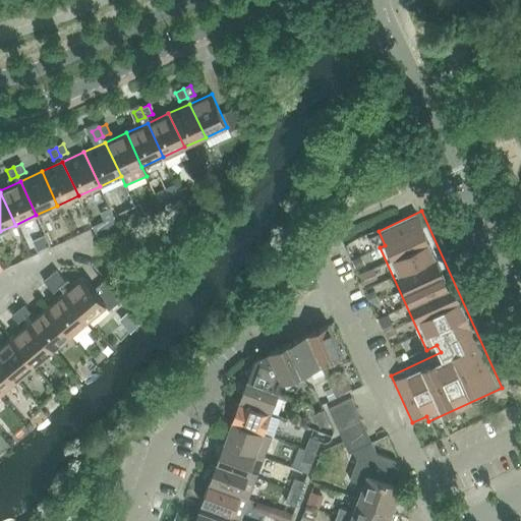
[(50,276),(54,281),(60,288),(66,283),(65,282),(60,275),(56,271),(50,276)]
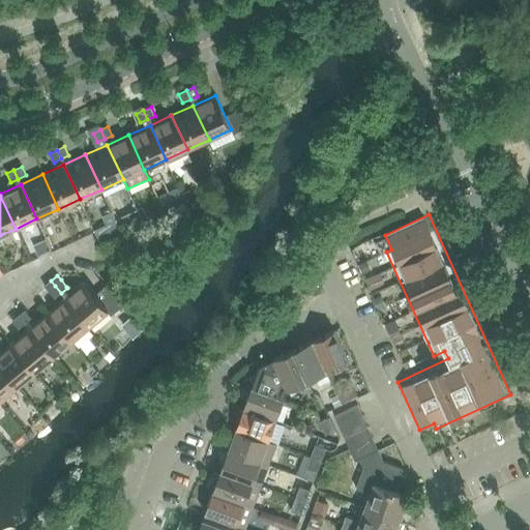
[(61,293),(55,286),(51,281),(43,286),(49,291),(55,298),(61,293)]
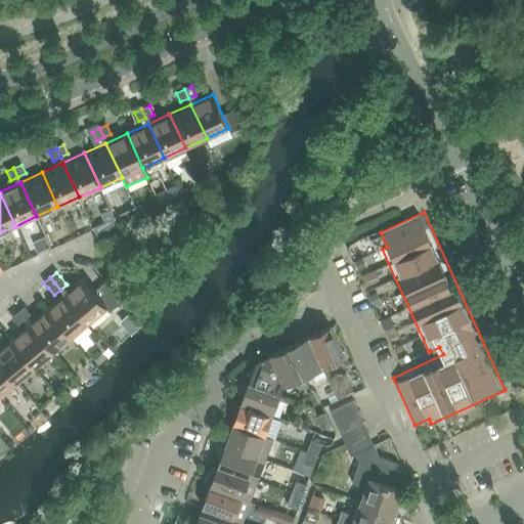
[(64,295),(88,323),(107,307),(111,311),(120,303),(104,285),(95,293),(83,278),(72,289),(67,282),(66,284),(67,285),(60,290),(64,295)]
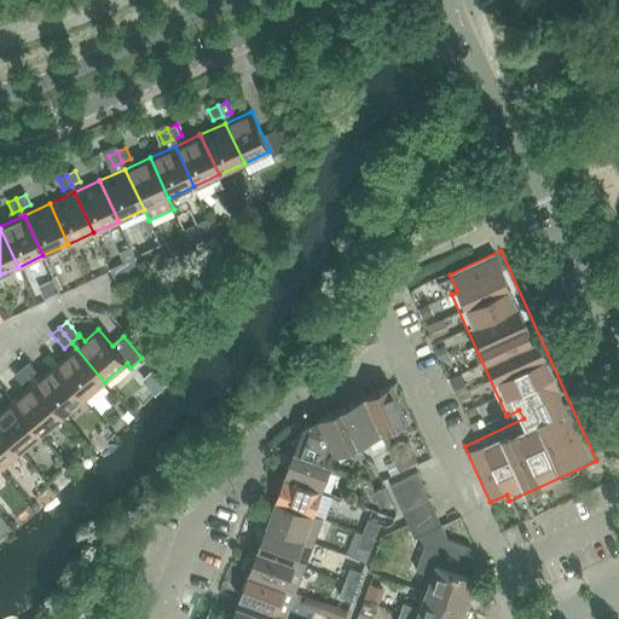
[(76,348),(55,365),(84,399),(104,382),(76,348)]
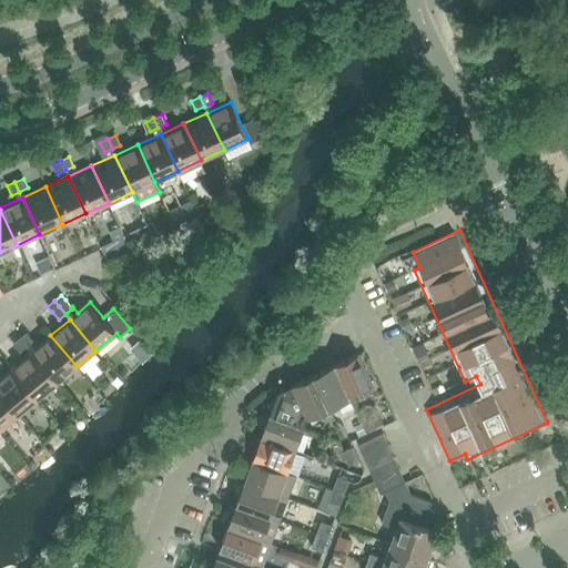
[(20,338),(27,346),(33,341),(27,333),(20,338)]
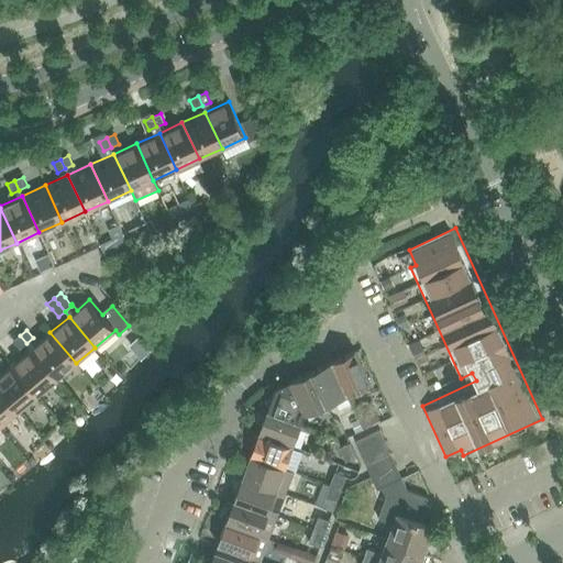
[(50,332),(31,349),(56,379),(76,363),(50,332)]
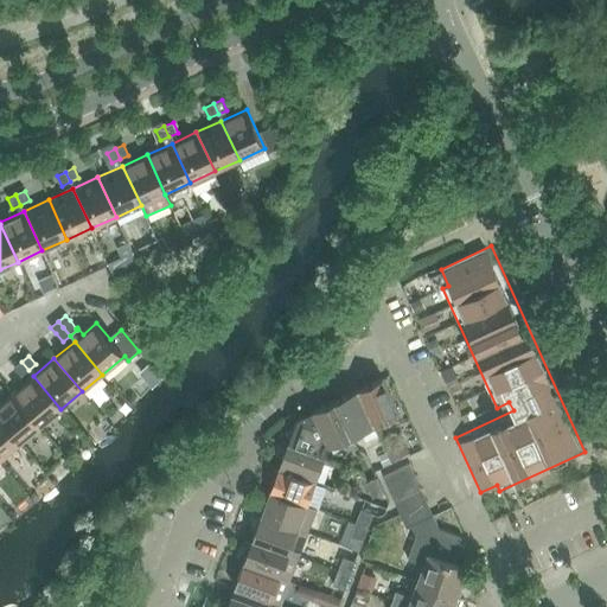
[(29,370),(21,362),(14,368),(21,376),(29,370)]
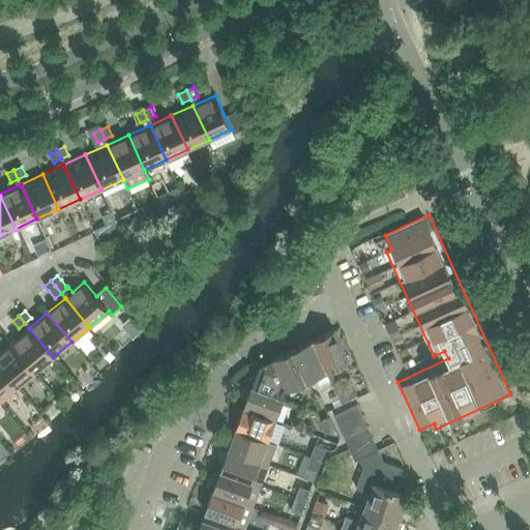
[(29,328),(10,343),(35,373),(53,357),(29,328)]
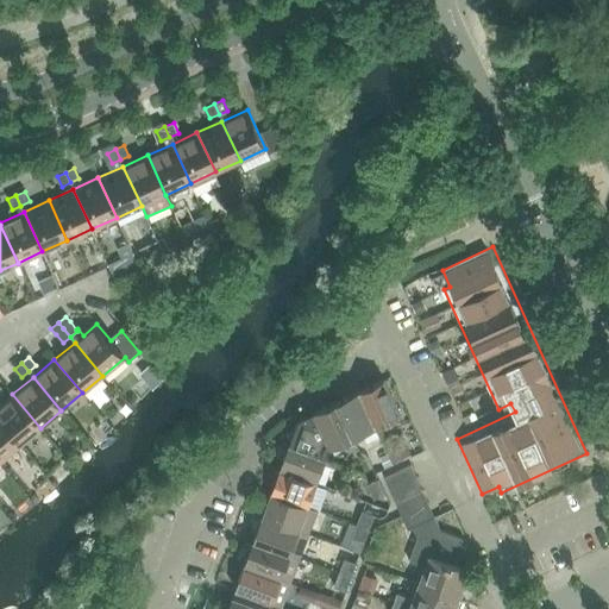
[(384,380),(359,391),(376,427),(400,416),(384,380)]
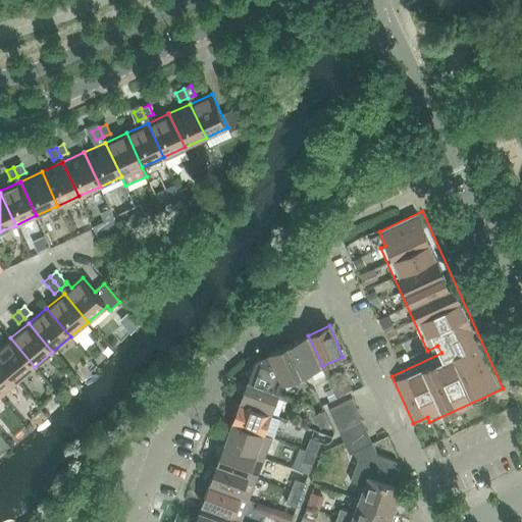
[(308,335),(289,345),(303,375),(322,366),(308,335)]
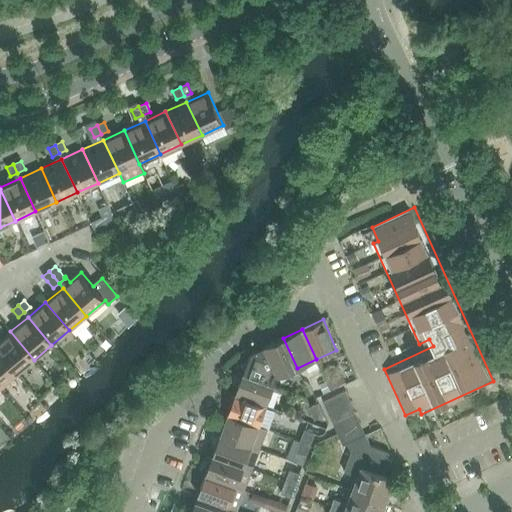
[(10,331),(0,339),(0,354),(16,374),(34,360),(10,331)]
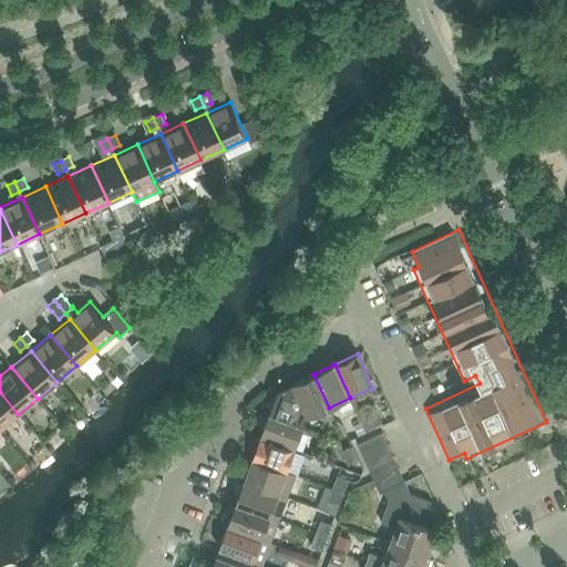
[(313,374),(291,384),(307,418),(329,408),(313,374)]
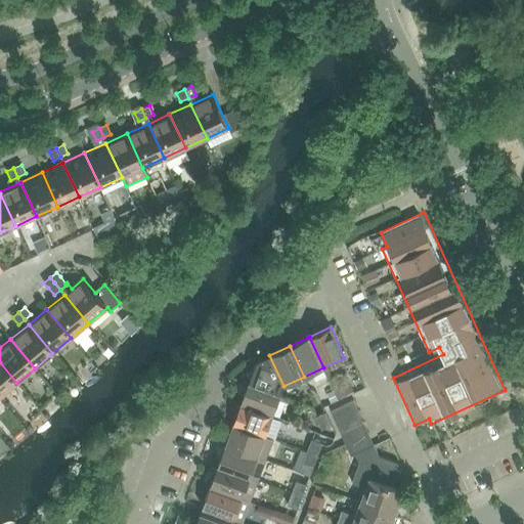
[(257,360),(249,383),(280,395),(284,386),(269,355),(257,360)]
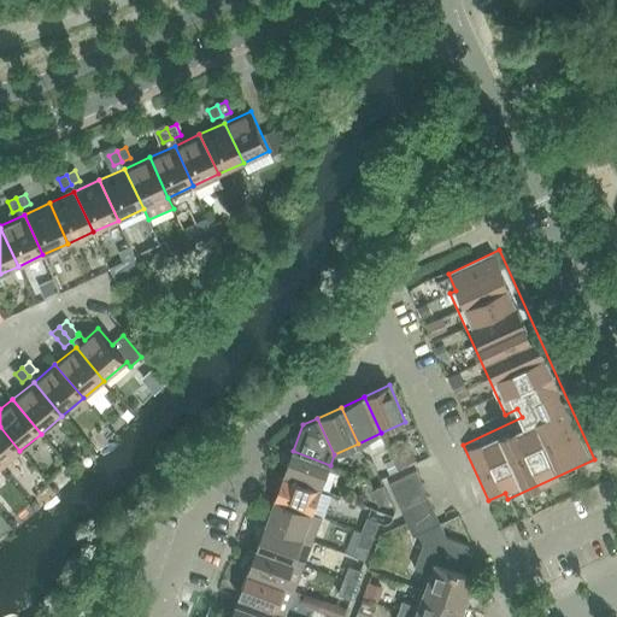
[(0,427),(0,468),(19,451),(0,427)]
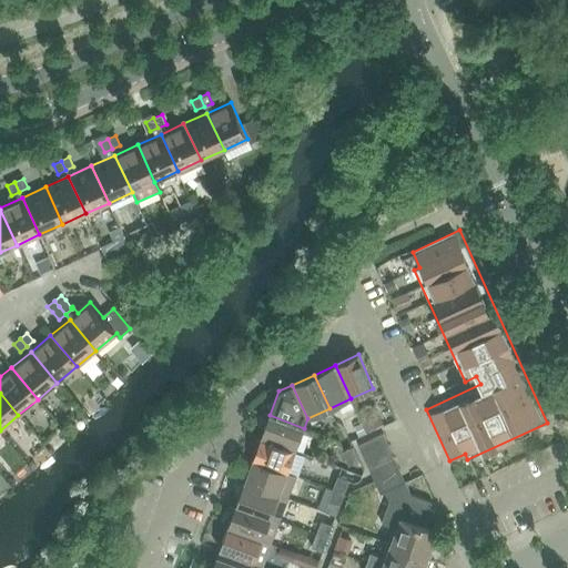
[(270,415),(261,438),(295,450),(304,428),(270,415)]
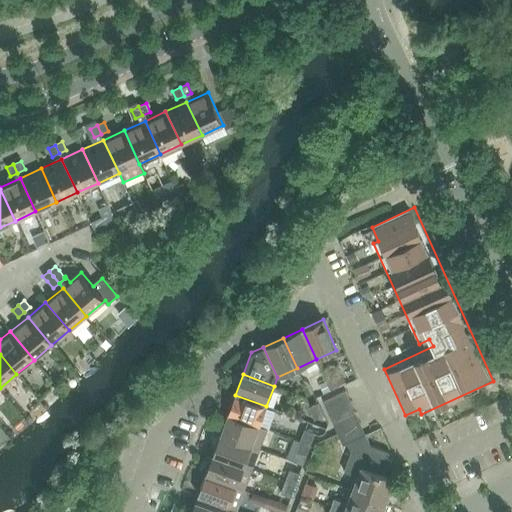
[(323,401),(328,412),(350,402),(345,391),(323,401)]
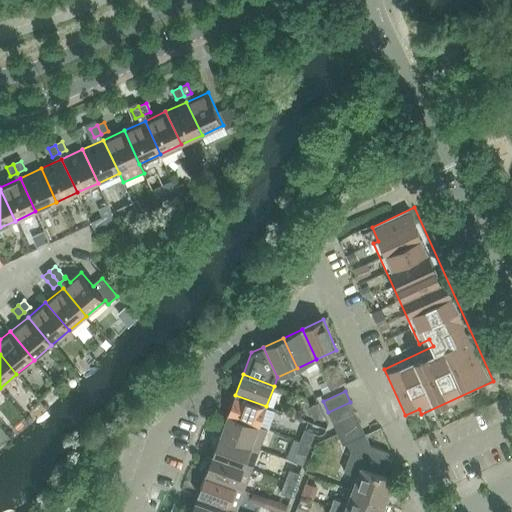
[(235,395),(228,415),(259,427),(266,406),(235,395)]
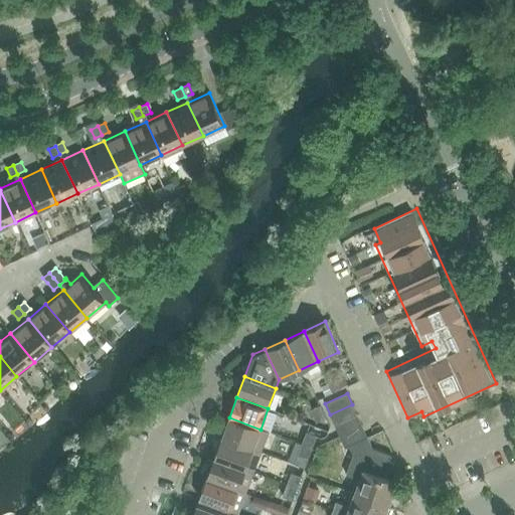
[(330,414),(335,425),(357,415),(352,404),(330,414)]
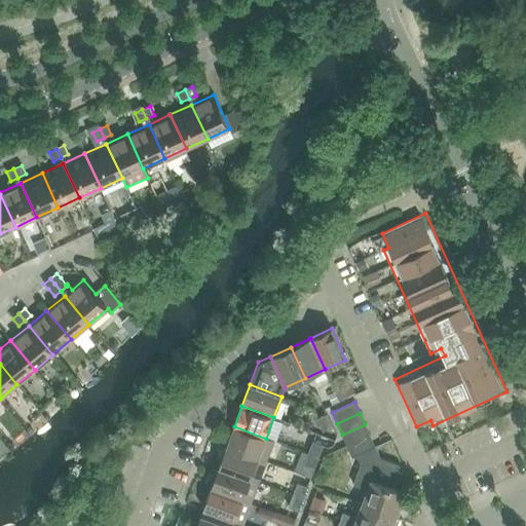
[(317,418),(323,430),(333,426),(327,414),(317,418)]
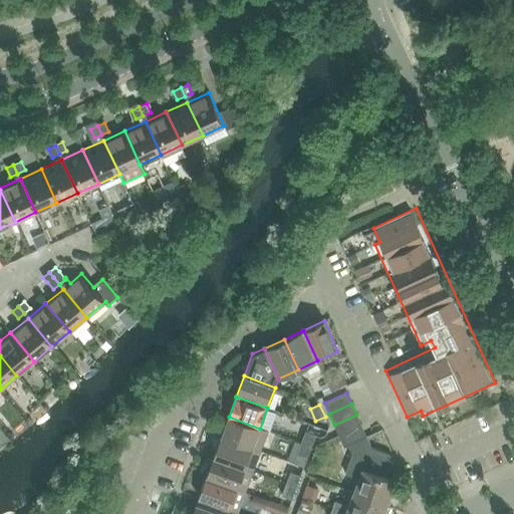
[(334,425),(339,436),(361,426),(356,415),(334,425)]
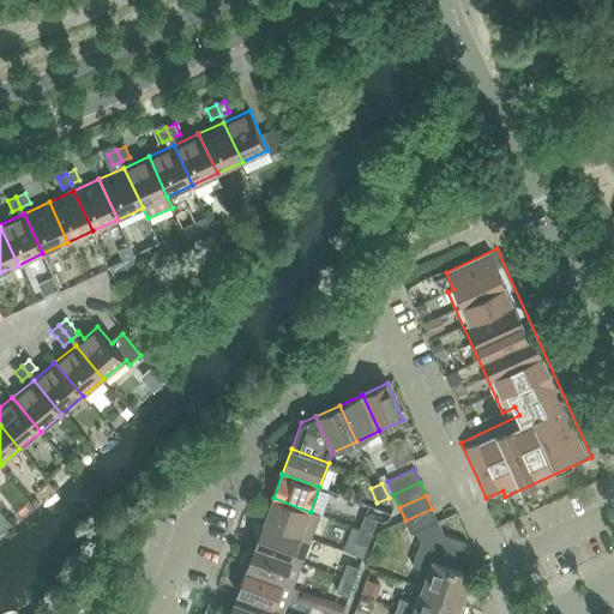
[(274,498),(264,522),(311,540),(319,515),(311,512),(274,498)]
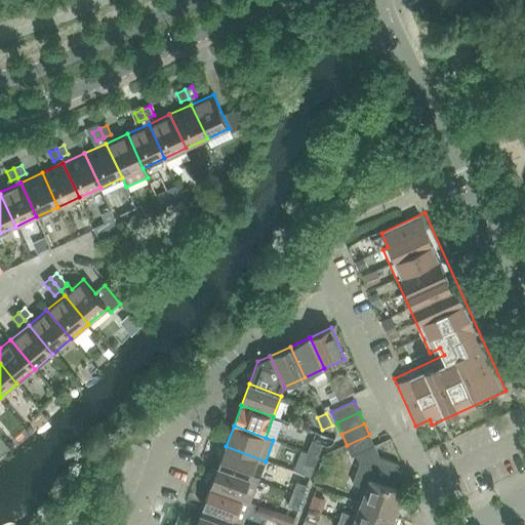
[(352,456),(356,455),(356,454),(374,446),(369,435),(347,445),(352,456)]
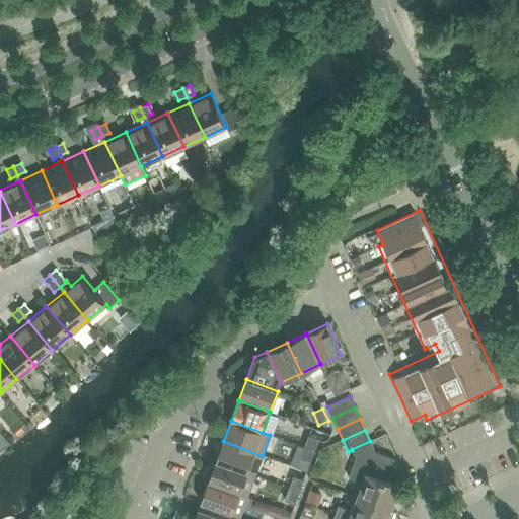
[(304,447),(314,451),(319,439),(309,435),(304,447)]
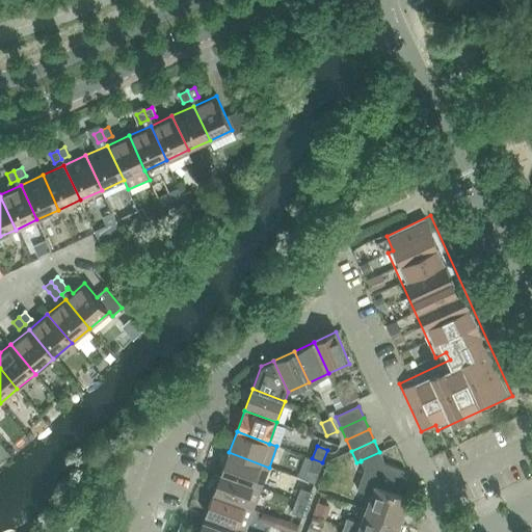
[(269,468),(229,452),(221,473),(261,488),(269,468)]
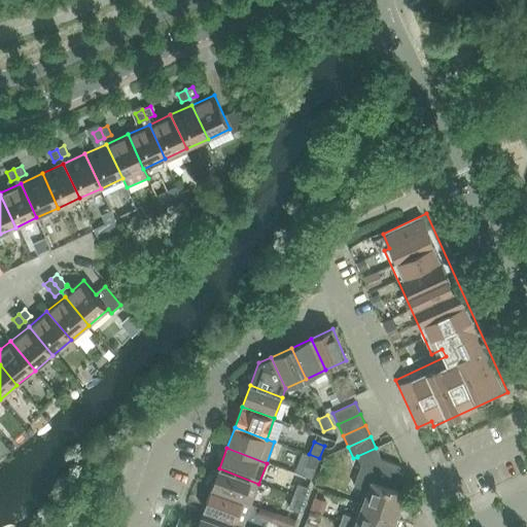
[(369,491),(363,505),(400,519),(406,504),(401,503),(406,493),(397,490),(403,475),(398,471),(400,466),(381,459),(376,448),(357,456),(357,457),(361,465),(354,486),(369,491)]
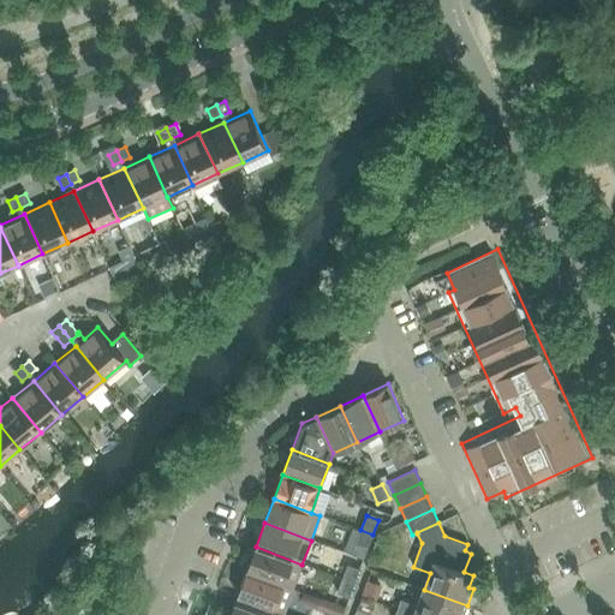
[(372,535),(360,530),(356,544),(368,549),(372,535)]
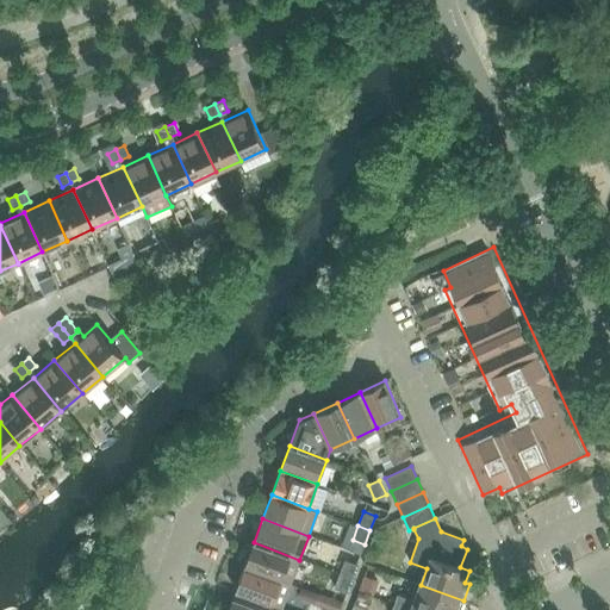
[(254,542),(244,567),(291,584),(299,560),(254,542)]
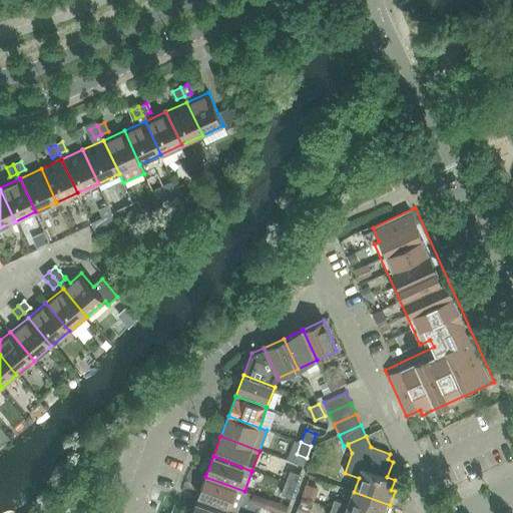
[(291,471),(286,483),(296,487),(301,475),(291,471)]
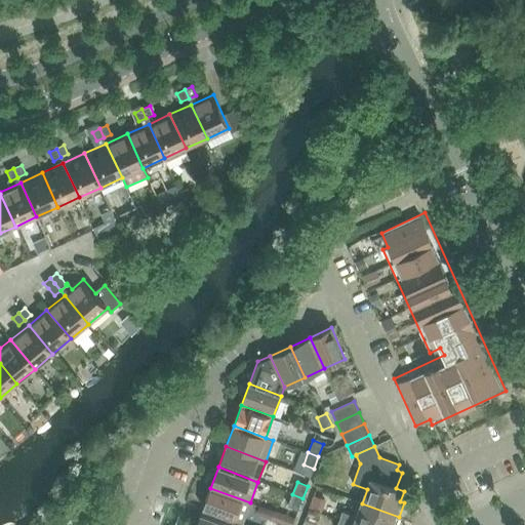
[(250,502),(210,488),(203,509),(242,524),(250,502)]
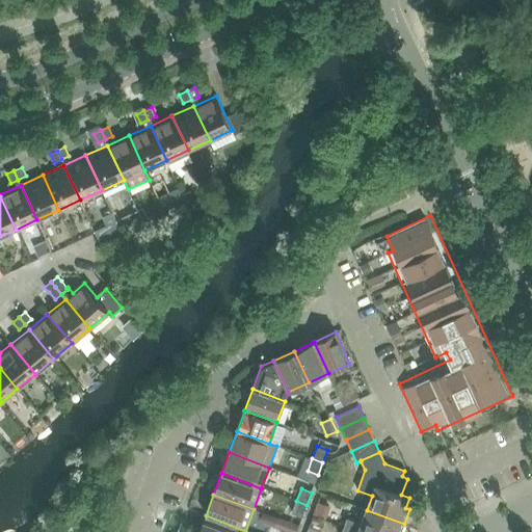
[(296,501),(292,513),(302,516),(307,505),(296,501)]
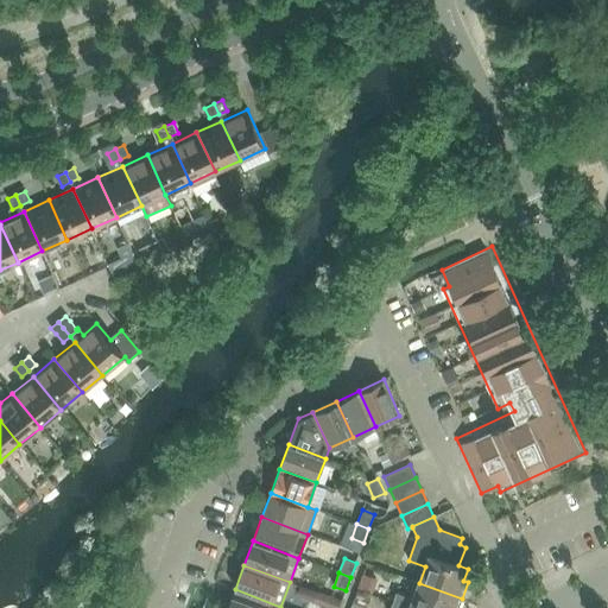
[(397,593),(392,603),(405,607),(453,607),(454,607),(455,607),(458,607),(462,599),(419,583),(413,599),(397,593)]
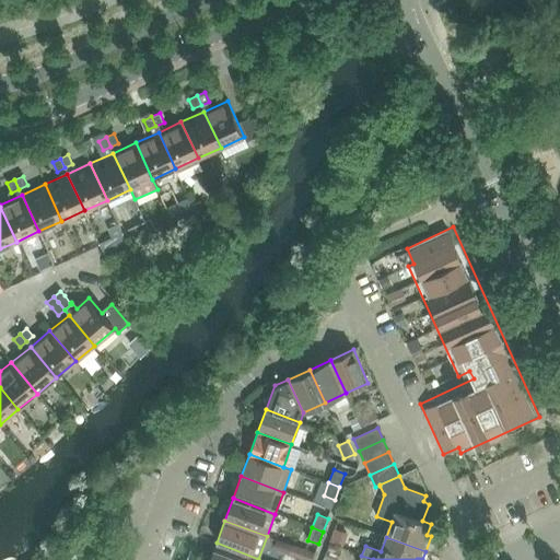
[(333,559),(337,559),(341,548),(328,544),(324,557),(333,559)]
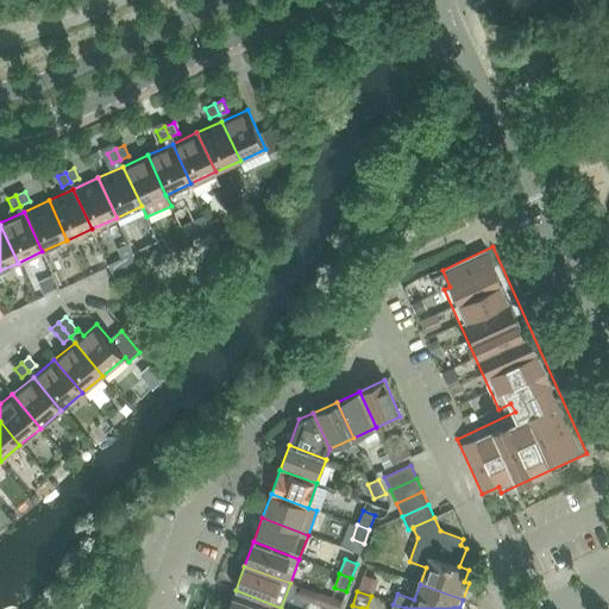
[(227,608),(263,608),(233,597),(227,608)]
